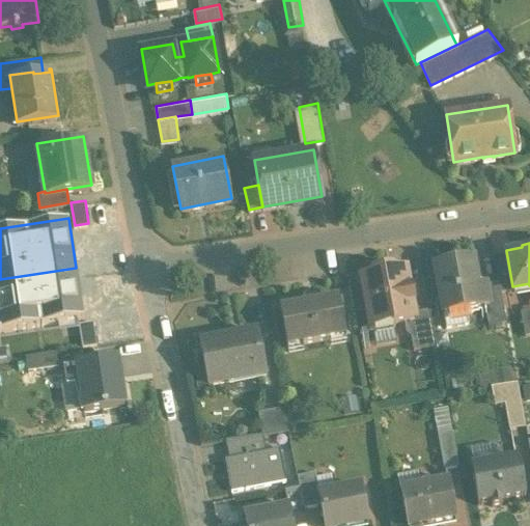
[(506,251),(494,253),(499,278),(501,288),(512,286),(506,251)]
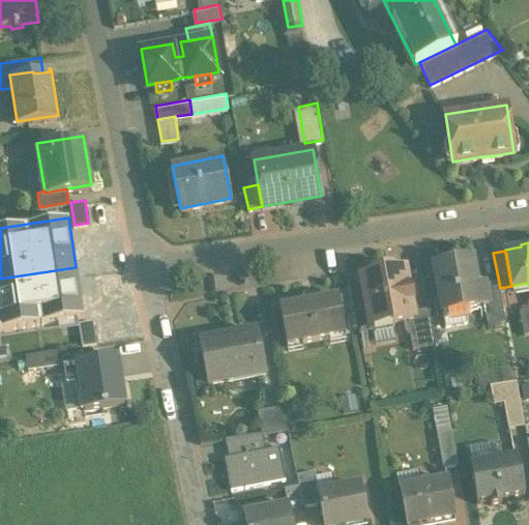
[(476,283),(471,255),(434,261),(443,310),(483,301),(488,300),(485,281),(476,283)]
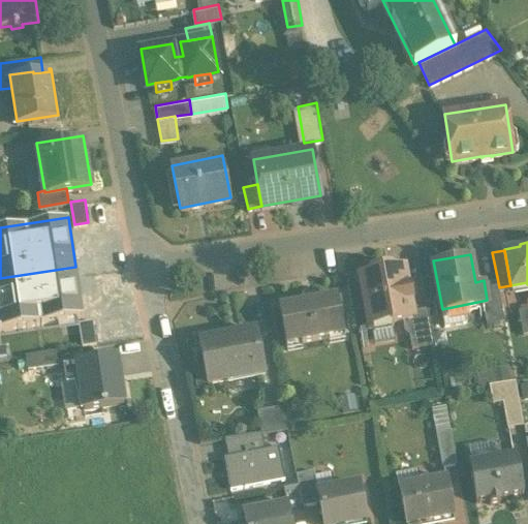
[(406,284),(402,266),(390,269),(389,265),(373,268),(373,272),(361,274),(371,324),(402,318),(412,316),(410,309),(408,299),(412,298),(409,284),(406,284)]
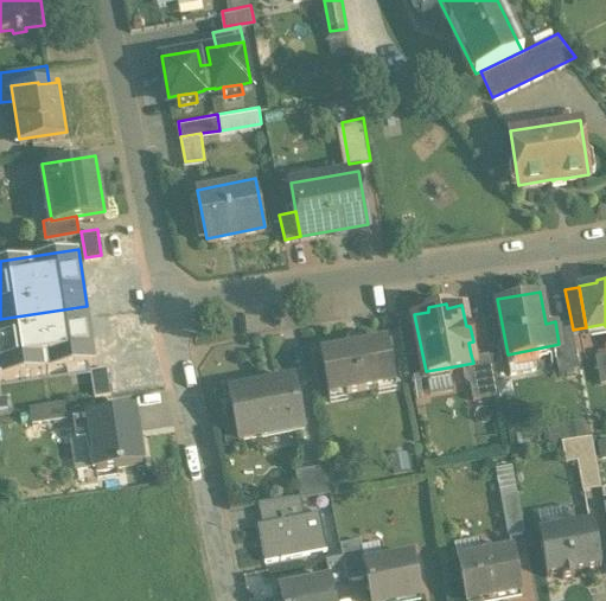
[(0,319),(0,359),(8,358),(11,372),(0,372),(0,376),(96,362),(87,306),(0,319)]
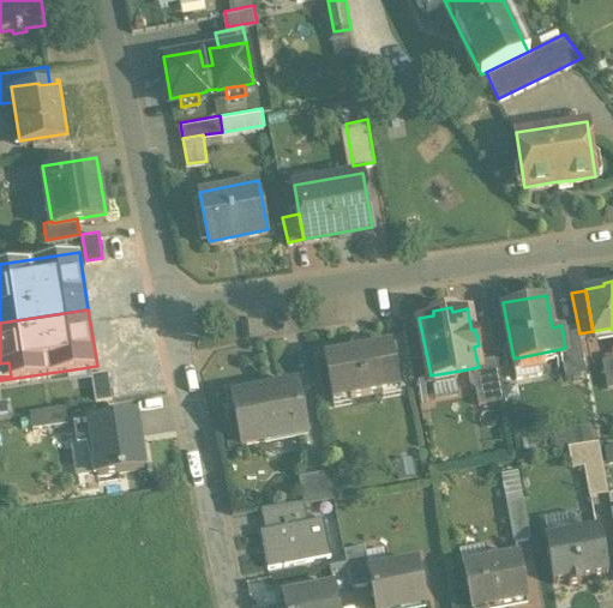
[(577,321),(562,325),(565,348),(560,349),(565,373),(586,369),(580,333),(577,321)]
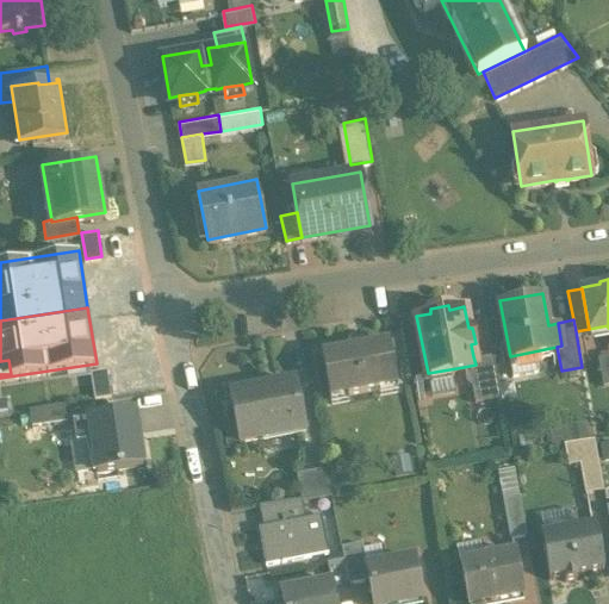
[(390,336),(321,348),(329,394),(331,394),(330,392),(347,388),(348,391),(379,385),(379,383),(396,380),(396,383),(398,381),(390,336)]
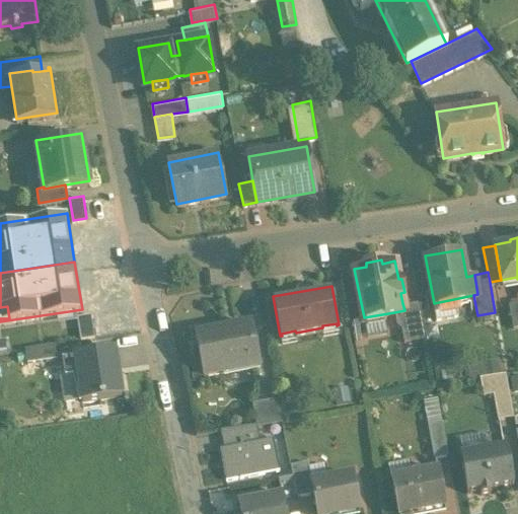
[(517,299),(508,301),(513,325),(517,323),(517,299)]
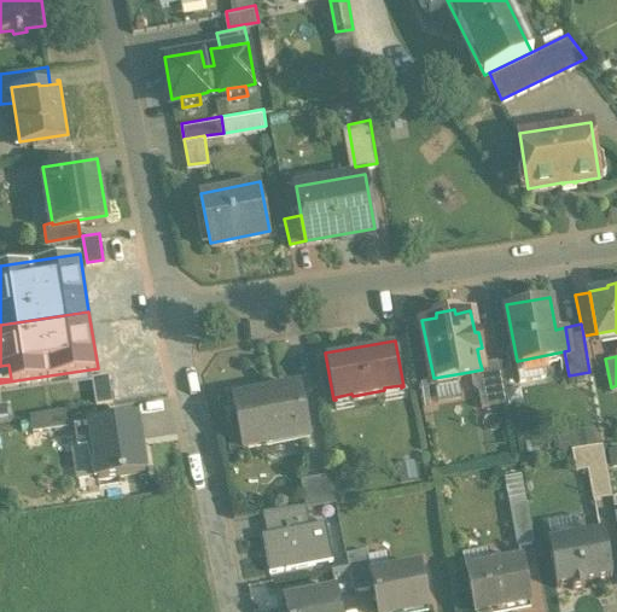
[(500,357),(479,361),(482,369),(470,372),(472,384),(478,389),(482,404),(508,400),(500,357)]
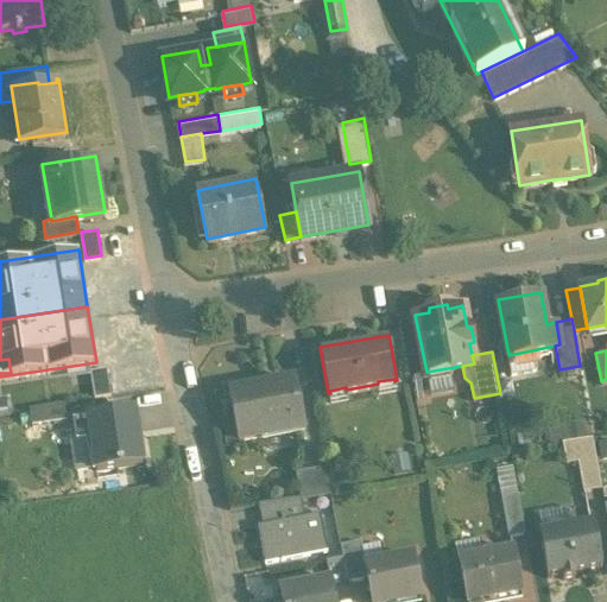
[(95,395),(112,393),(107,366),(90,368),(95,395)]
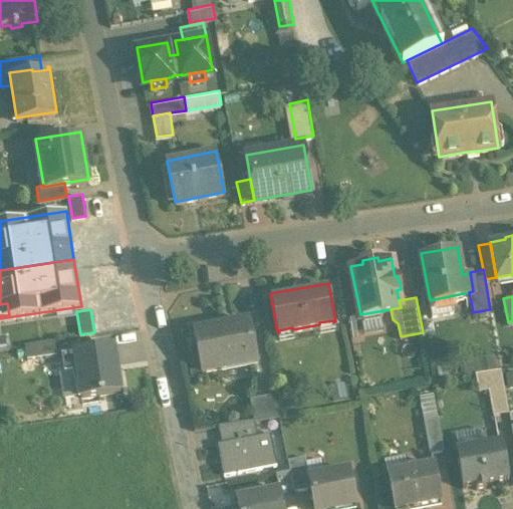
[(249,318),(194,328),(202,370),(222,366),(221,364),(255,357),(256,359),(257,359),(249,318)]
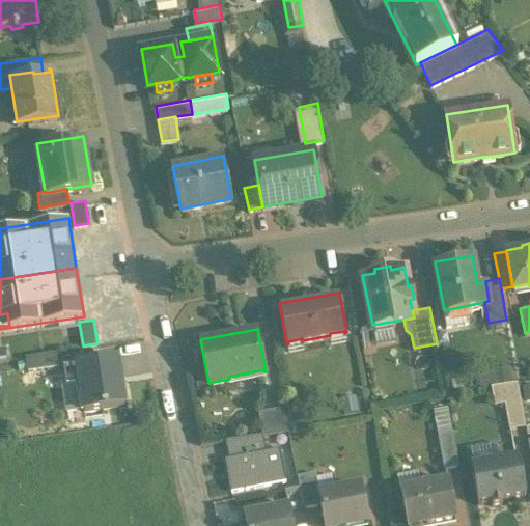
[(56,349),(26,354),(28,368),(58,363),(56,349)]
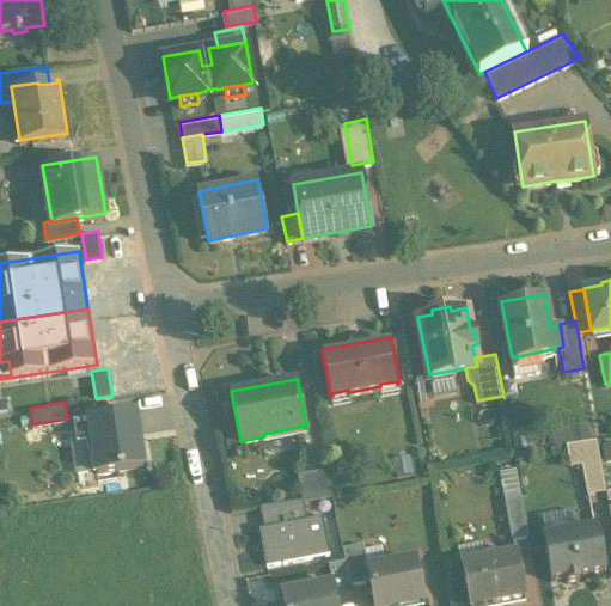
[(135,408),(73,417),(77,440),(92,438),(97,470),(144,463),(135,408)]
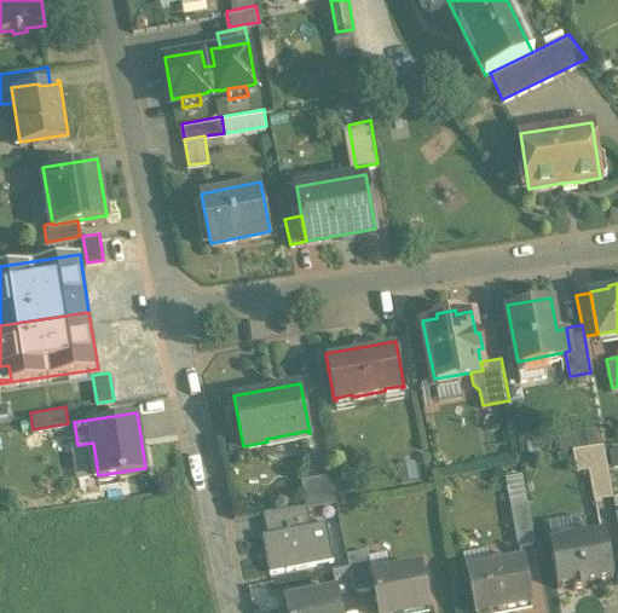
[(602,443),(572,447),(577,469),(589,467),(595,497),(612,495),(602,443)]
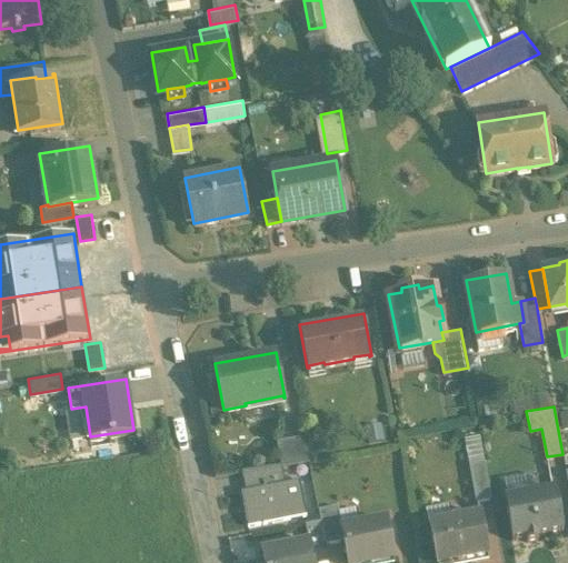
[(305,433),(276,438),(281,462),(309,458),(305,433)]
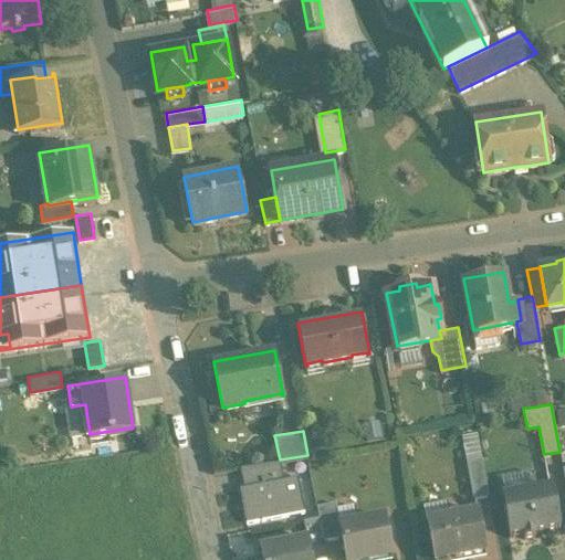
[(482,456),(467,458),(473,496),(489,494),(482,456)]
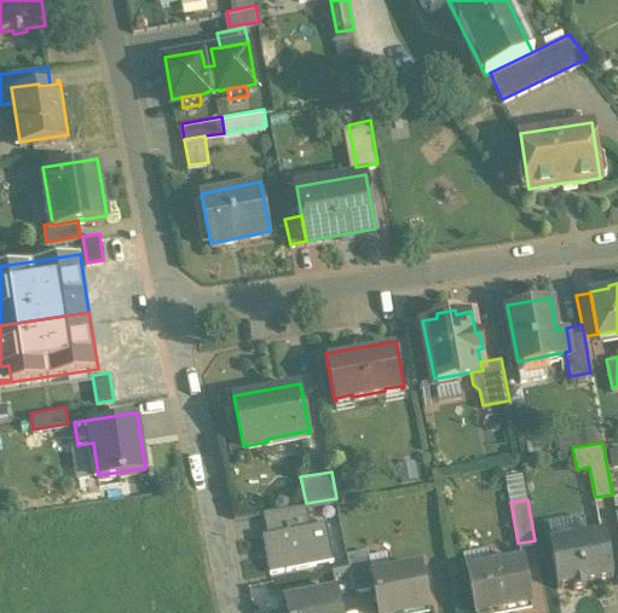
[(306,504),(264,510),(267,531),(311,522),(306,504)]
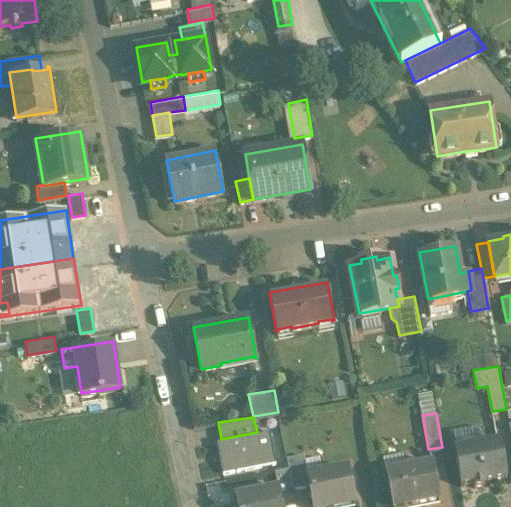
[(221,439),(217,440),(223,472),(276,462),(270,430),(257,432),(221,439)]
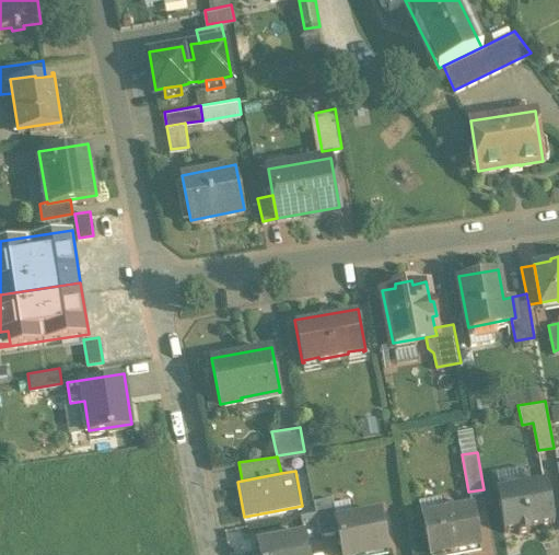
[(547,478),(497,487),(504,529),(519,527),(520,531),(531,529),(530,524),(555,520),(547,478)]
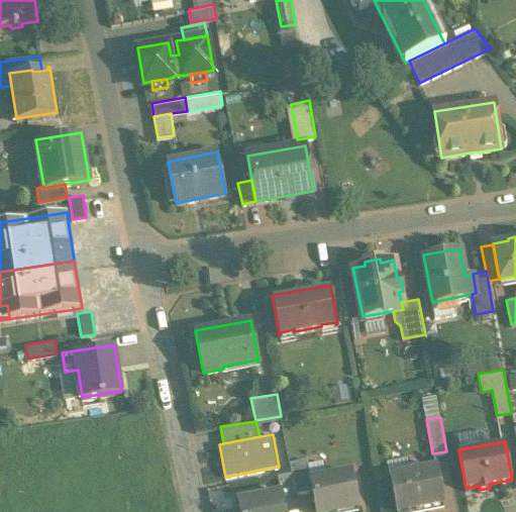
[(307,457),(290,461),(292,472),(296,493),(312,489),(310,479),(311,478),(307,457)]
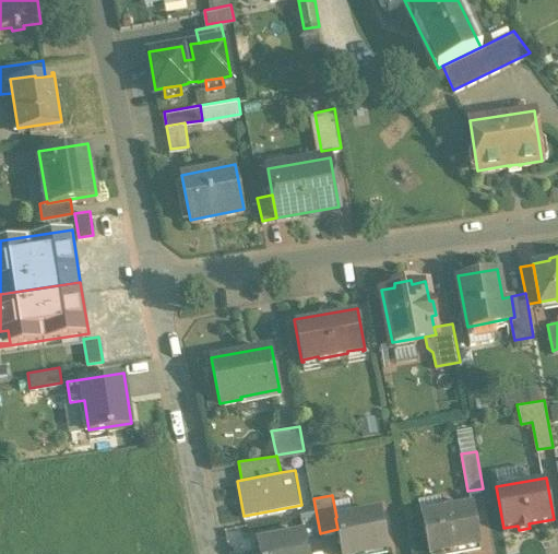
[(473,503),(422,514),(429,553),(481,543),(473,503)]
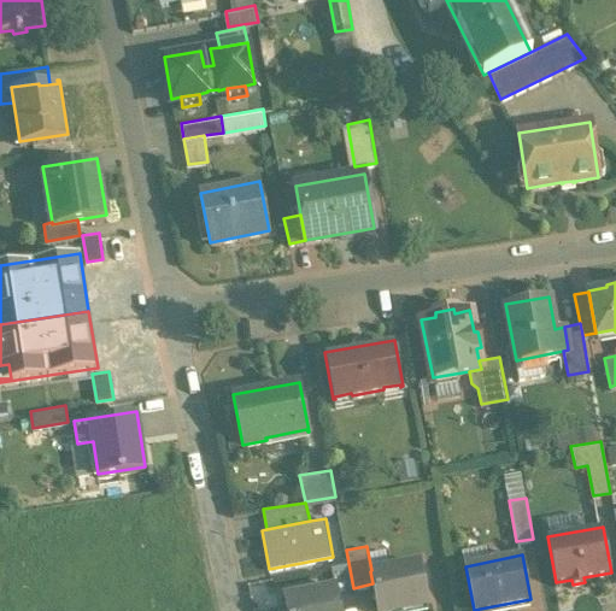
[(371,570),(370,571),(373,583),(377,610),(382,610),(404,607),(403,606),(426,601),(426,603),(428,603),(420,562),(371,570)]
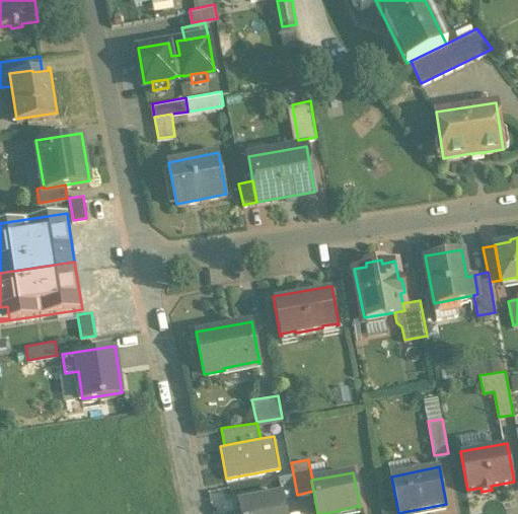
[(283,497),(297,495),(293,473),(278,475),(281,492),(283,492),(283,497)]
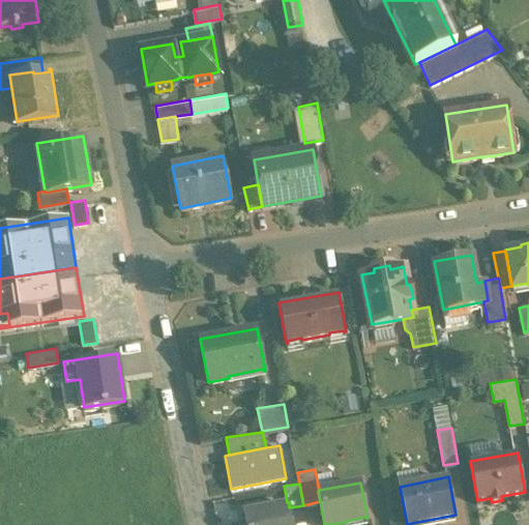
[(287,502),(243,512),(245,524),(292,524),(289,507),(289,502),(288,502),(287,502)]
